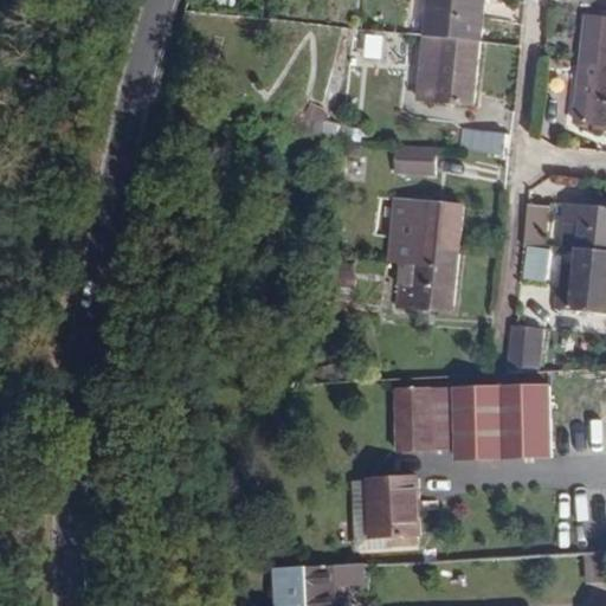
[(478,43),(483,0),(425,0),(423,21),(437,23),(434,37),(478,43)]
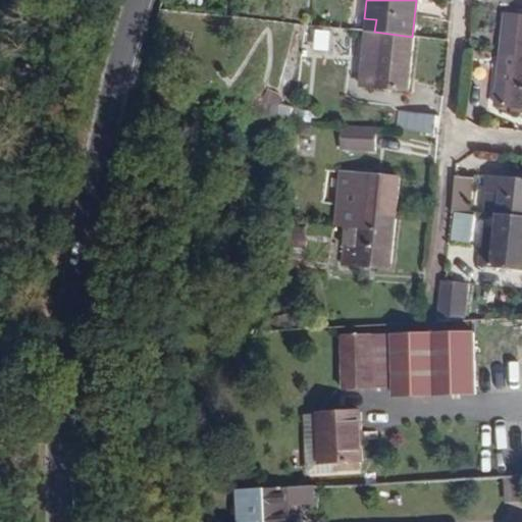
[(521,53),(521,12),(504,11),(503,32),(514,33),(513,53),(521,53)]
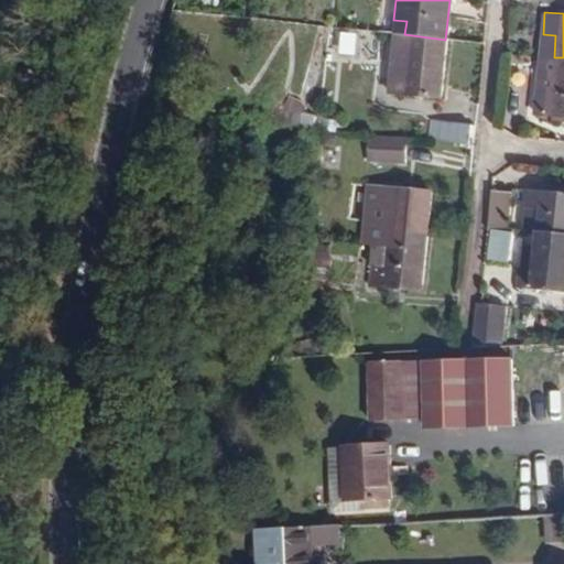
[(440,101),(445,40),(404,34),(401,78),(389,77),(388,97),(440,101)]
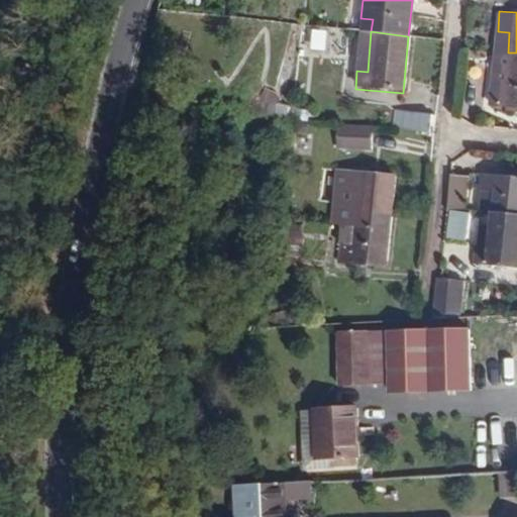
[(516,106),(516,53),(508,53),(505,88),(492,87),(491,105),(516,106)]
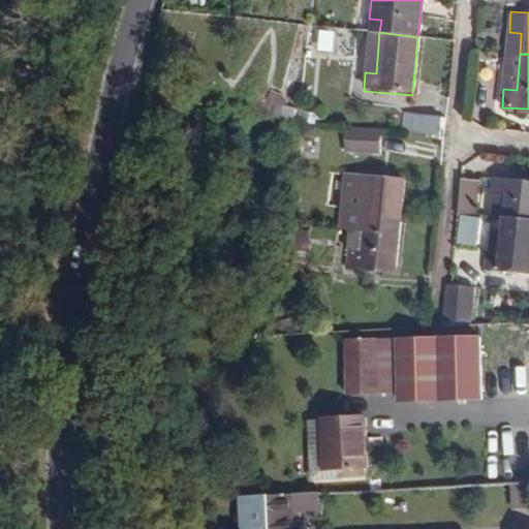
[(442,135),(444,116),(400,114),(399,133),(442,135)]
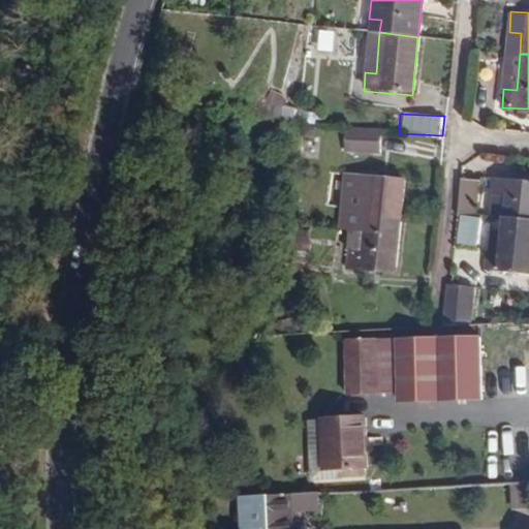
[(389,158),(390,136),(352,134),(351,156),(389,158)]
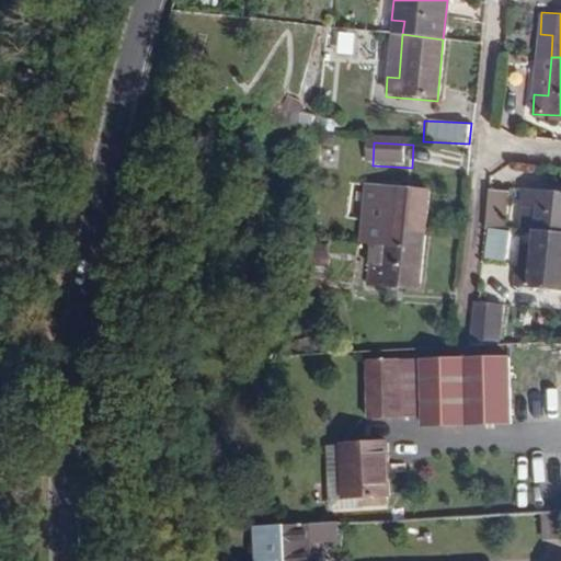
[(424,230),(427,189),(364,184),(359,241),(384,242),(384,244),(403,245),(405,228),(424,230)]
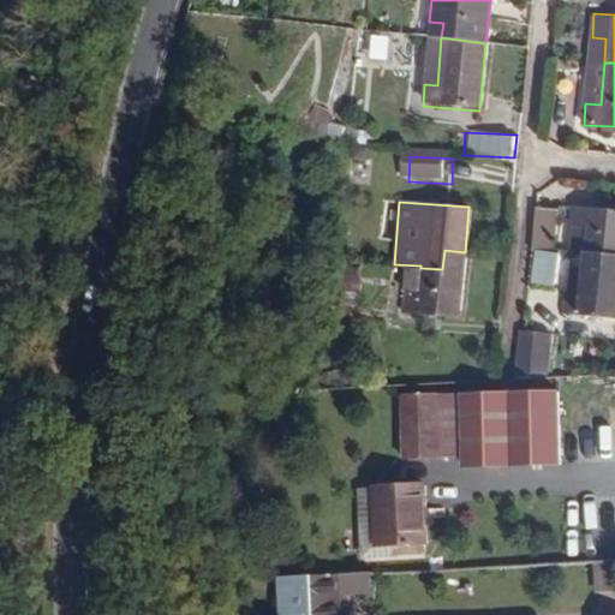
[(555,249),(559,209),(535,207),(532,248),(555,249)]
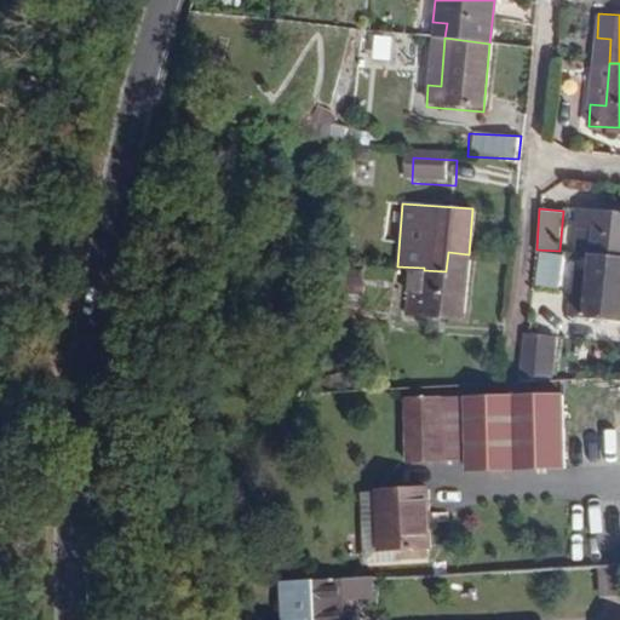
[(619,254),(619,211),(580,208),(578,231),(593,233),(591,253),(619,254)]
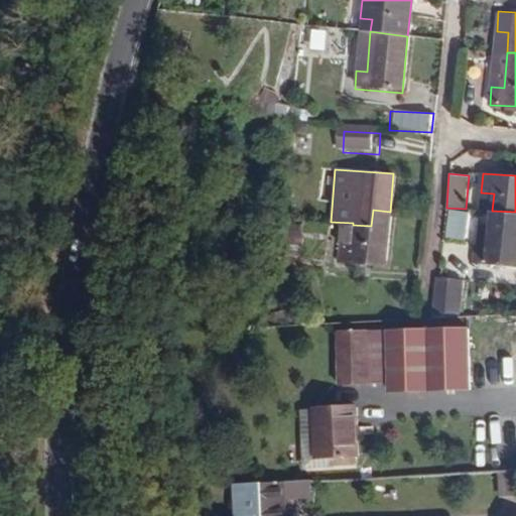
[(386,263),(390,212),(373,210),(371,226),(353,225),(351,243),(340,242),(339,259),(386,263)]
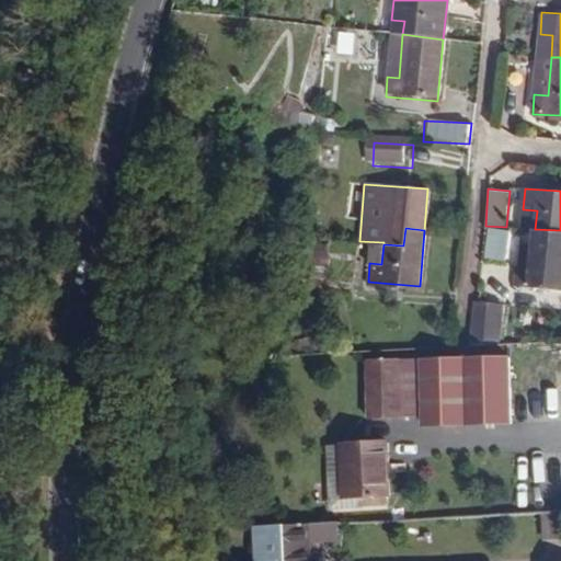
[(533,268),(535,229),(523,228),(519,267),(533,268)]
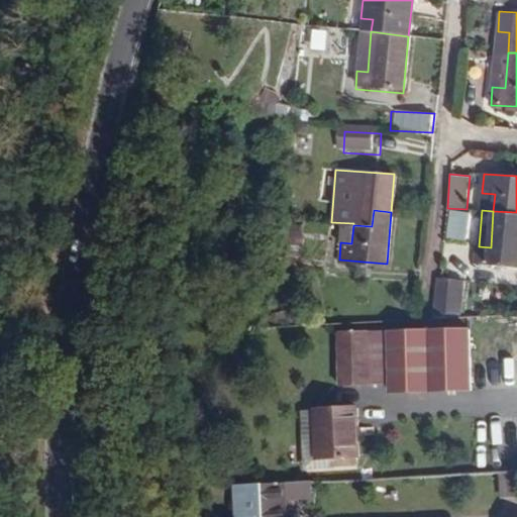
[(516,269),(516,212),(493,211),(491,247),(479,246),(477,266),(516,269)]
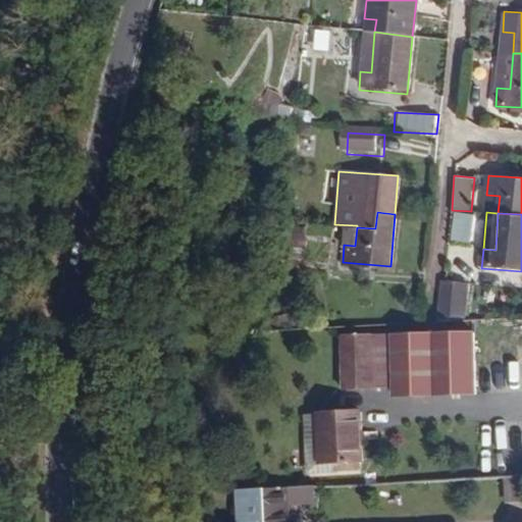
[(468,252),(471,215),(454,214),(450,251),(468,252)]
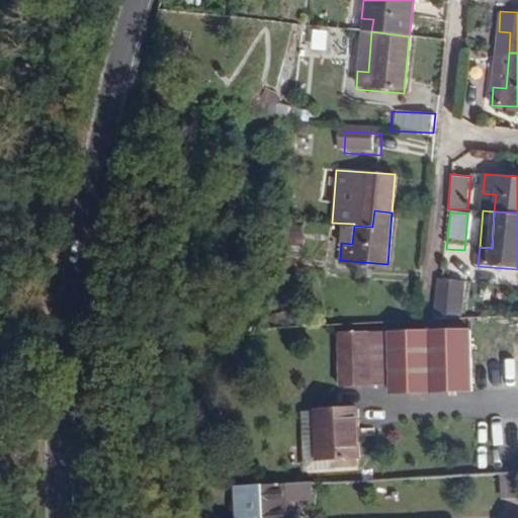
[(459,317),(463,279),(441,277),(437,277),(434,314),(459,317)]
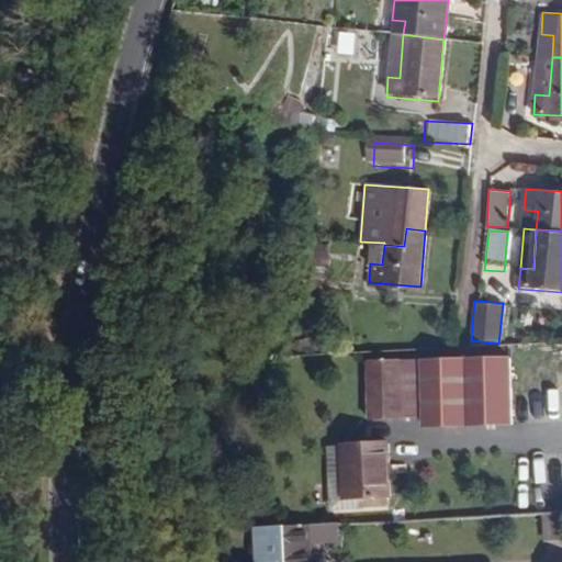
[(514,424),(512,357),(419,360),(420,418),(422,428),(514,424)]
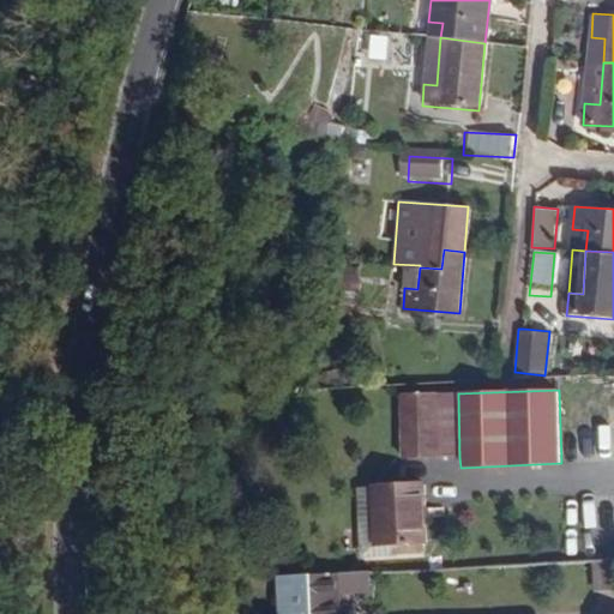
[(459,457),(458,393),(398,395),(402,459),(459,457)]
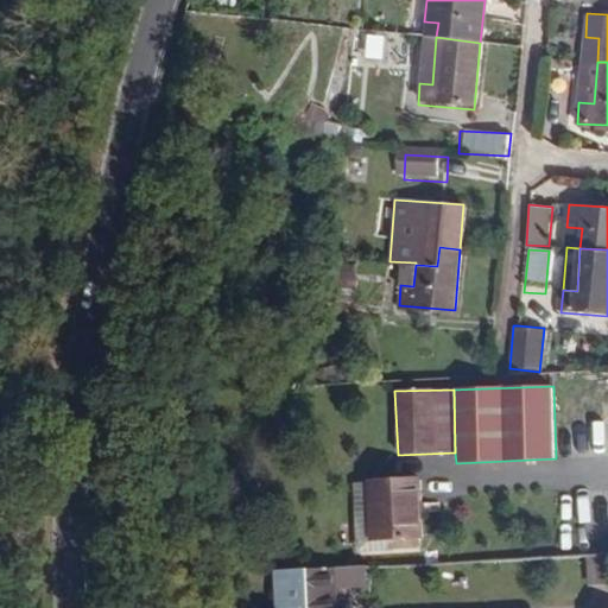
[(424,552),(422,481),(356,483),(359,555),(424,552)]
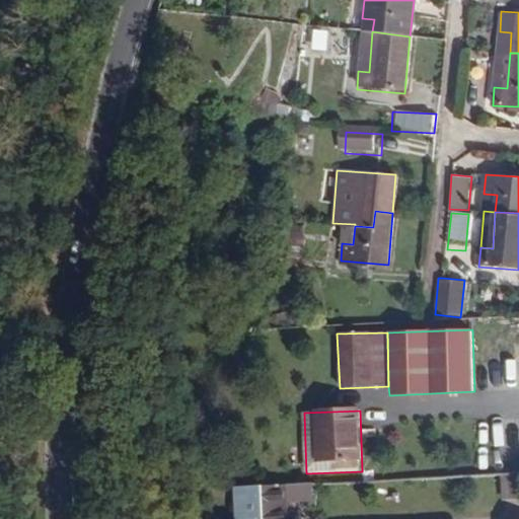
[(518,474),(501,476),(500,501),(518,500),(518,474)]
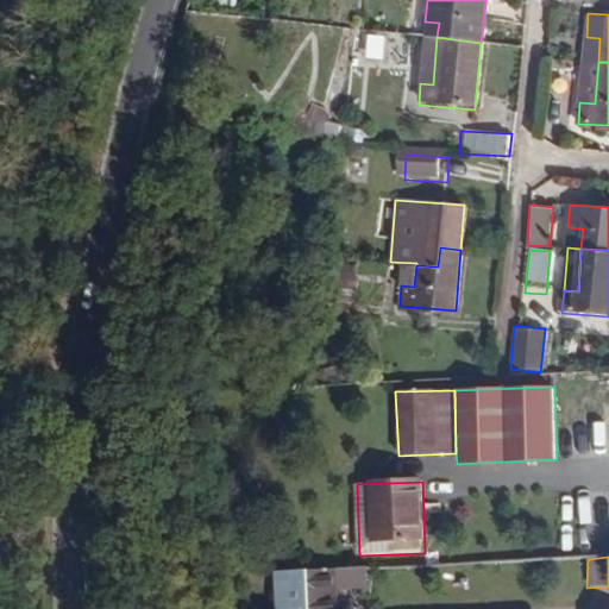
[(372,608),(370,567),(322,571),(325,608),(372,608)]
